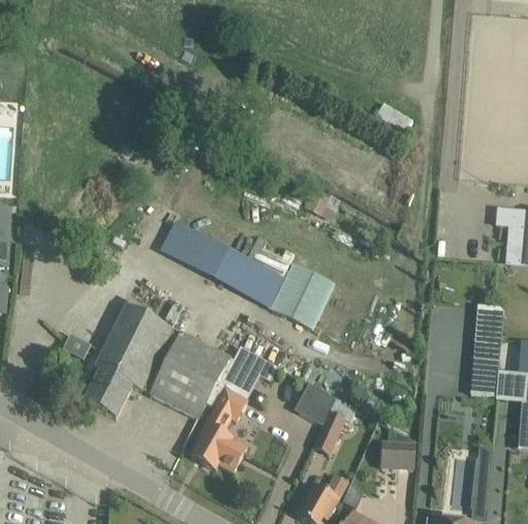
[(0,264),(8,265),(9,244),(11,208),(0,206),(0,264)]
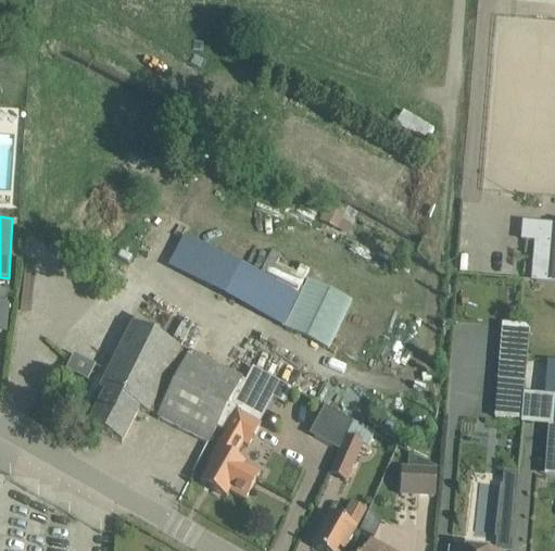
[(554,221),(524,220),(522,236),(535,237),(532,276),(549,277),(554,277),(554,221)]
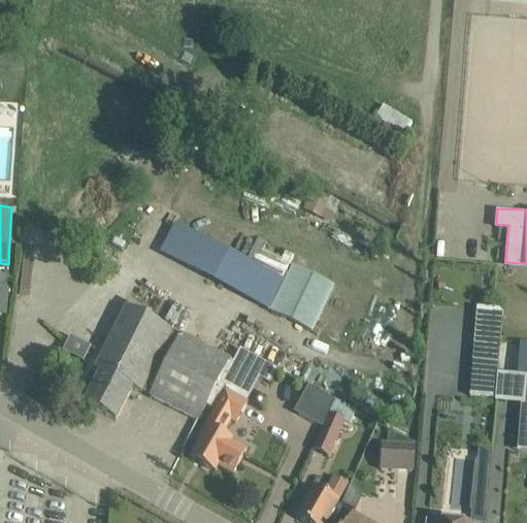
[(168,222),(154,256),(315,322),(331,280),(287,261),(284,269),(168,222)]
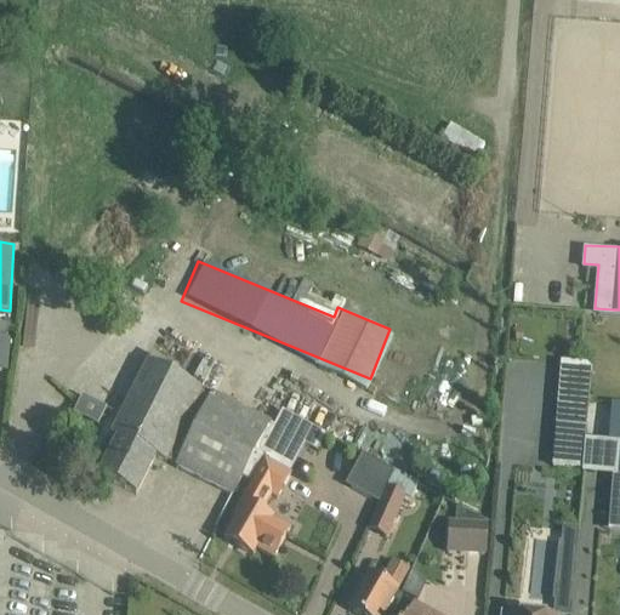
[(0,365),(7,366),(10,335),(0,334),(0,365)]
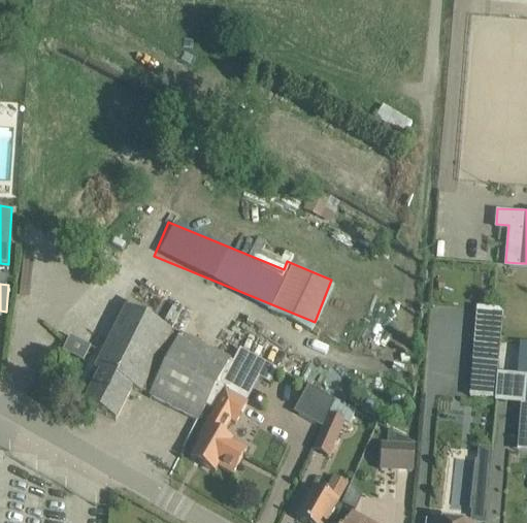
[(232,358),(229,356),(127,304),(96,365),(100,367),(84,399),(116,416),(132,384),(141,388),(143,384),(153,389),(151,393),(198,417),(216,382),(219,384),(239,346),(232,358)]
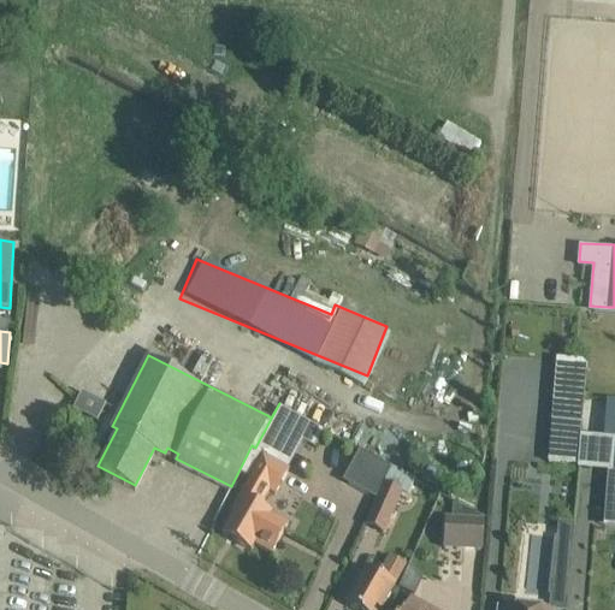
[(557,369),(580,371),(581,356),(559,355),(557,369)]
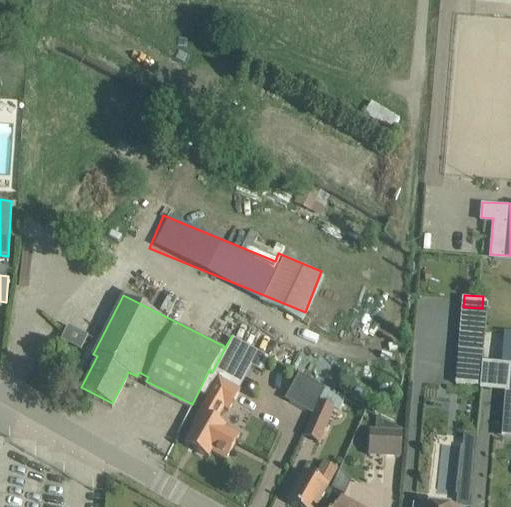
[(461,333),(456,380),(479,382),(483,335),(461,333)]
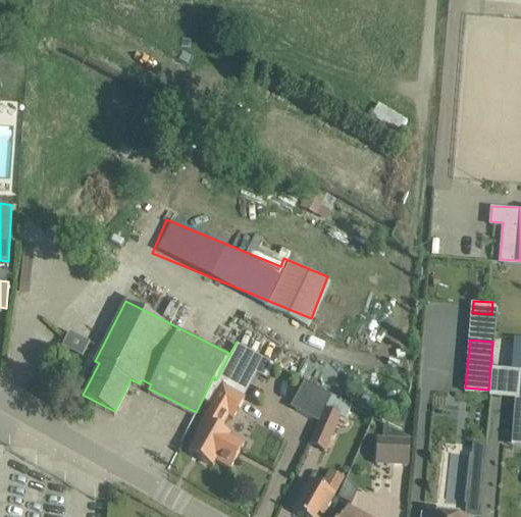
[(245,395),(236,390),(256,352),(237,342),(216,379),(223,382),(204,416),(195,432),(197,433),(189,449),(213,463),(216,458),(230,466),(244,441),(230,432),(230,431),(220,426),(228,412),(232,415),(245,395)]
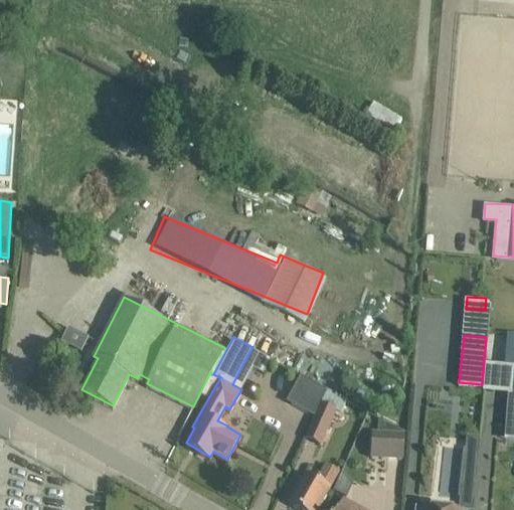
[(300,372),(286,397),(314,412),(325,386),(300,372)]
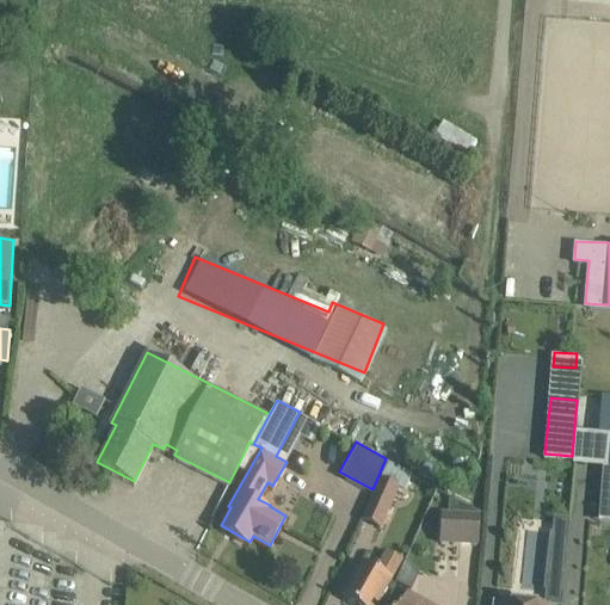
[(389,460),(381,476),(362,516),(380,525),(399,486),(404,487),(412,470),(389,460)]
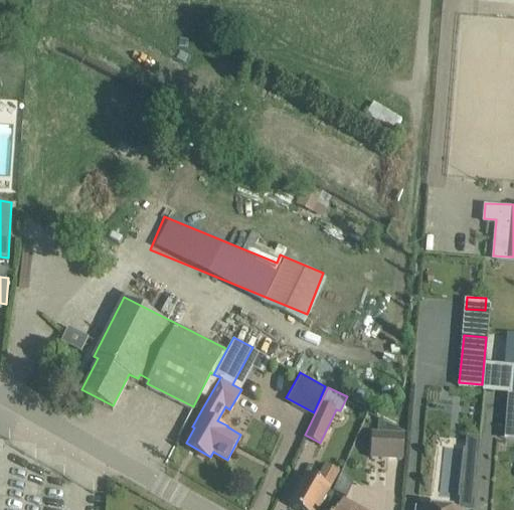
[(401,456),(402,431),(373,430),(371,455),(401,456)]
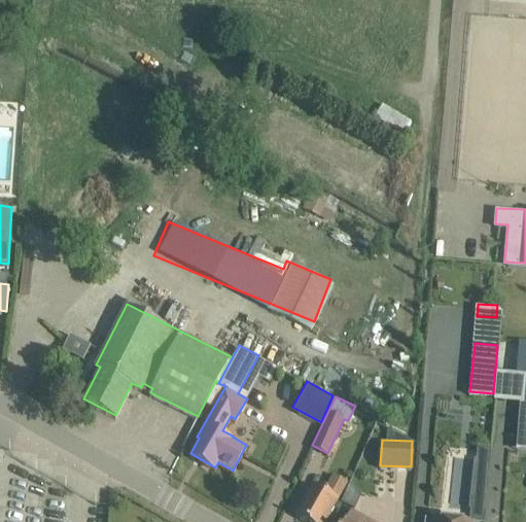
[(478,445),(477,457),(490,458),(491,446),(478,445)]
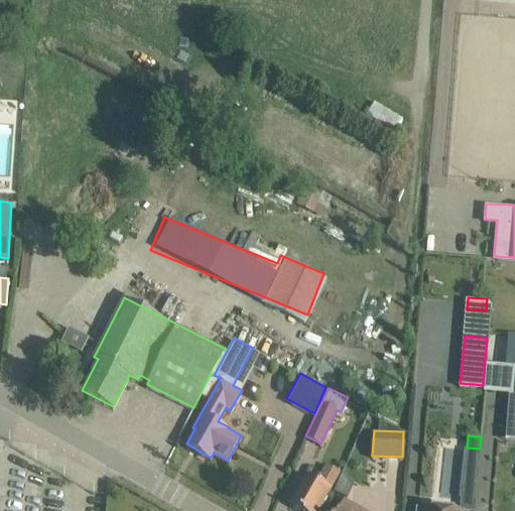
[(303,510),(316,510),(324,499),(331,487),(331,486),(340,469),(328,463),(317,479),(306,473),(289,503),(303,510)]
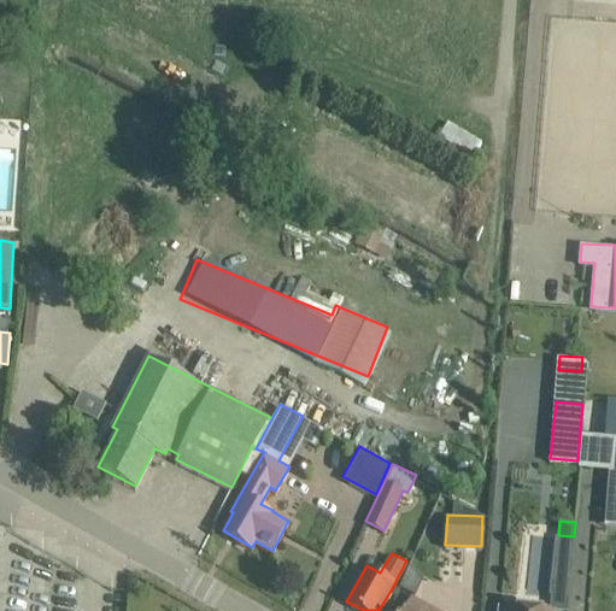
[(446,610),(411,592),(403,607),(400,610),(446,610)]
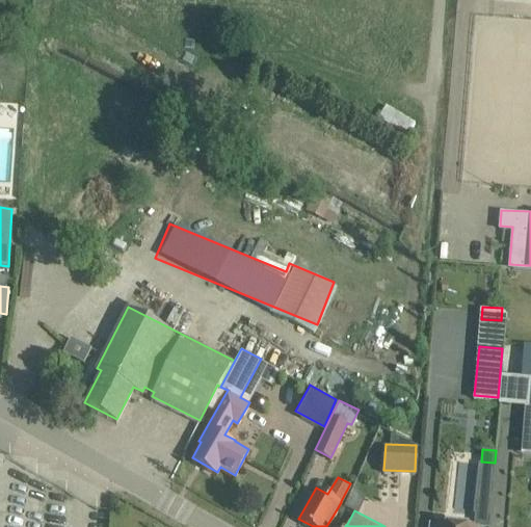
[(476,510),(475,525),(489,526),(490,511),(476,510)]
